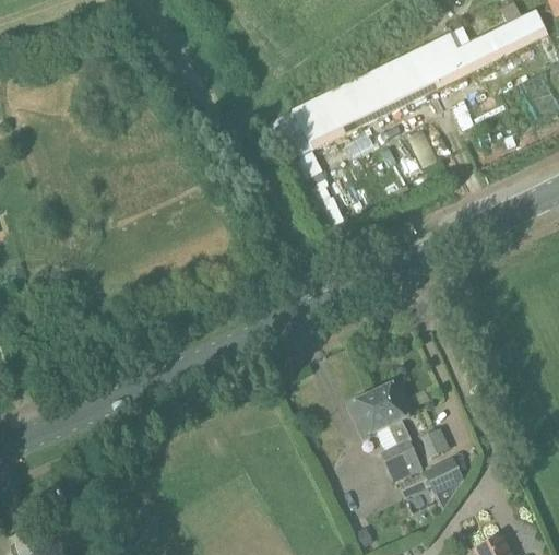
[(547,0),(555,16),(558,14),(558,0),(547,0)]
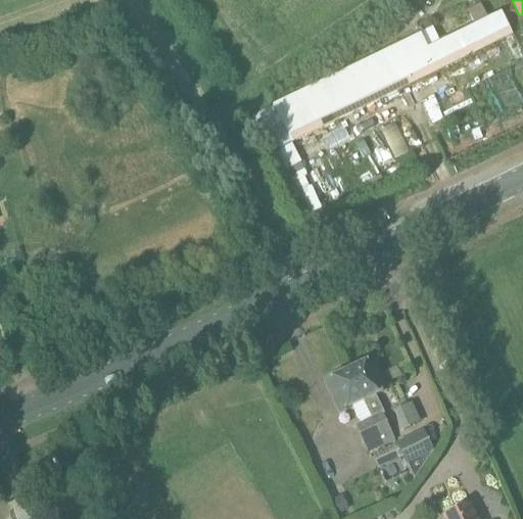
[(291,141),(513,33),(501,8),(428,45),(421,30),(273,102),(291,141)]
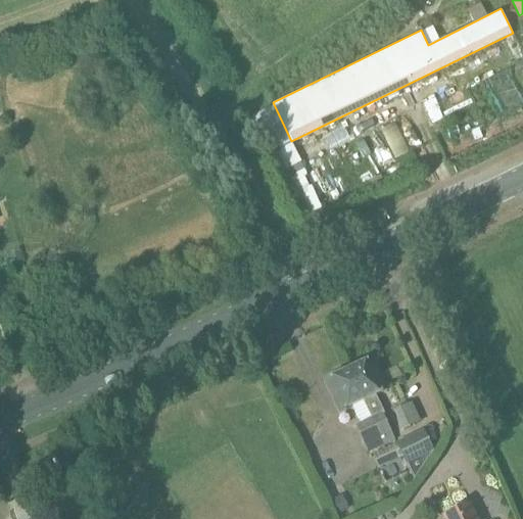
[(0,174),(0,185),(12,183),(10,172),(0,174)]
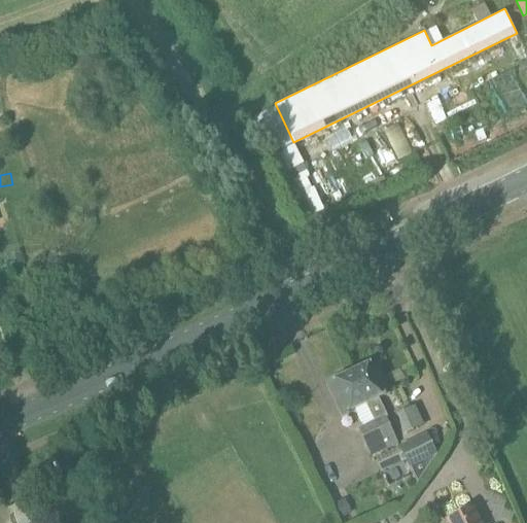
[(387,415),(378,395),(389,390),(375,359),(351,371),(365,402),(375,418),(374,419),(387,447),(398,441),(386,415),(387,415)]
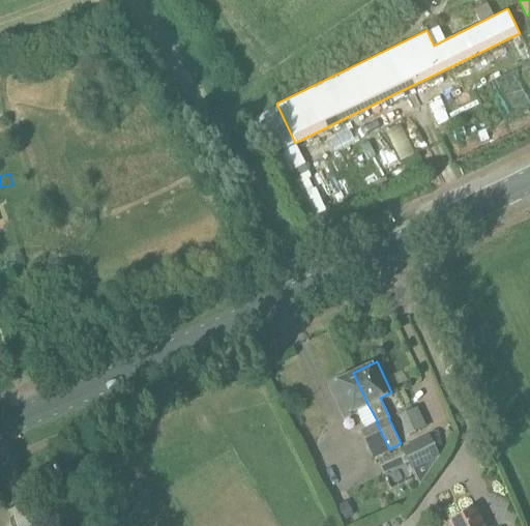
[(345,415),(367,404),(353,373),(329,384),(345,415)]
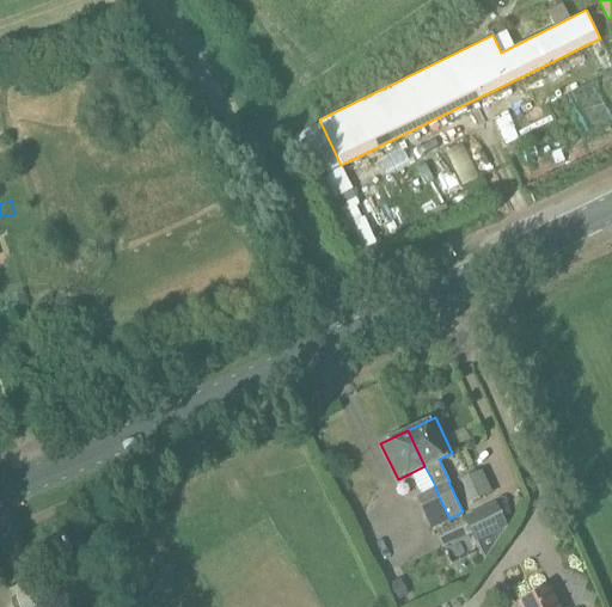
[(432,527),(450,519),(434,486),(416,495),(432,527)]
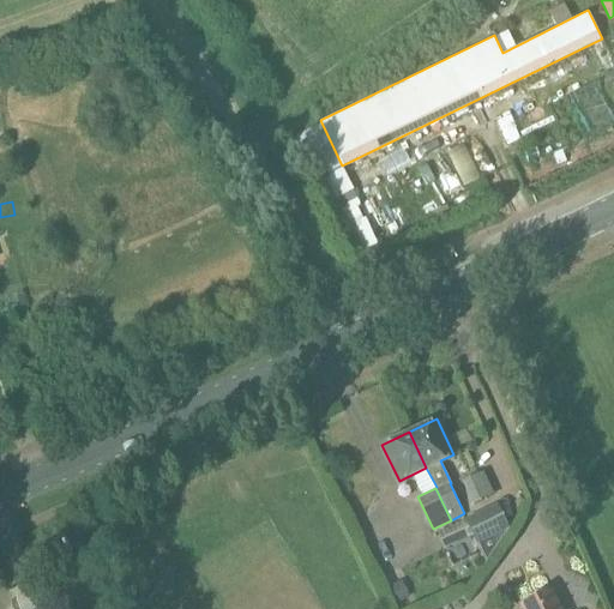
[(498,502),(465,517),(474,532),(475,535),(479,542),(487,560),(510,528),(498,502)]
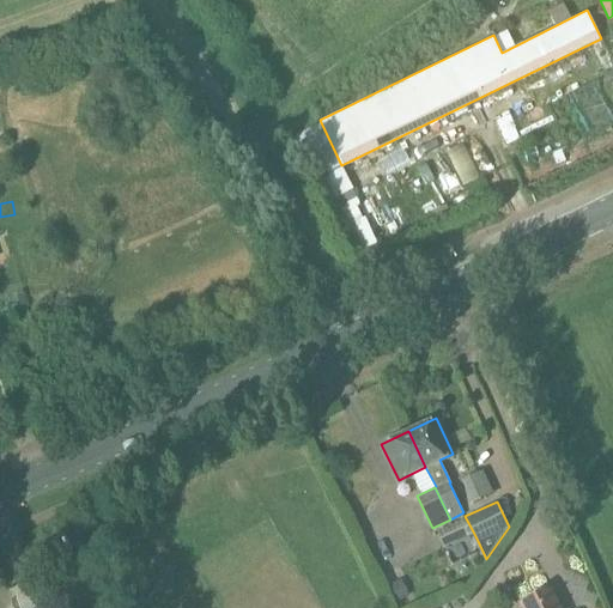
[(465,516),(437,530),(444,545),(473,532),(465,516)]
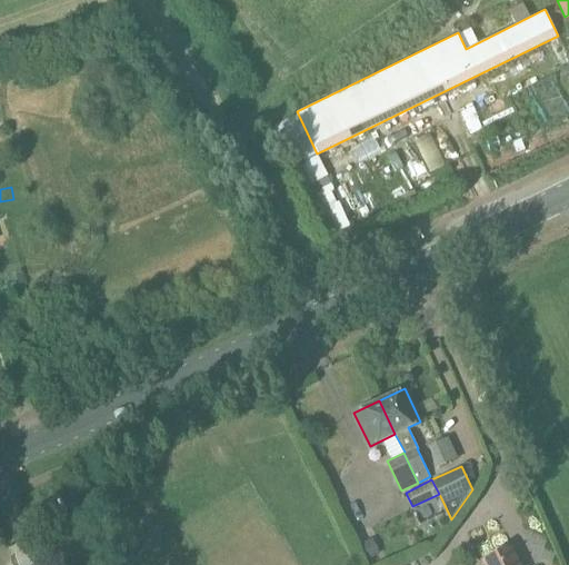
[(350,525),(361,521),(355,504),(343,508),(350,525)]
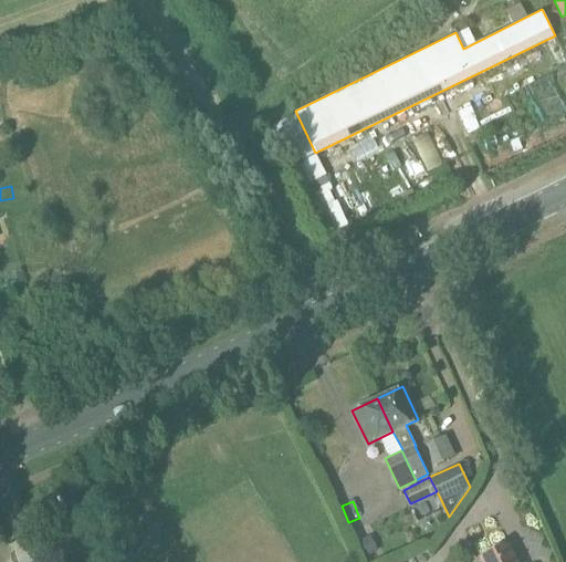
[(515,561),(507,544),(481,558),(482,561),(515,561)]
